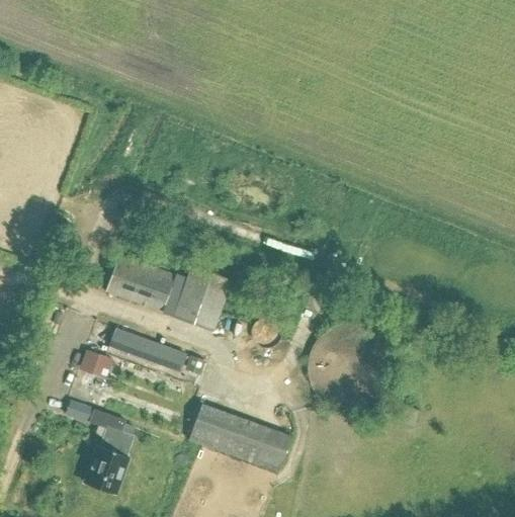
[(161,312),(176,273),(119,252),(105,290),(161,312)]
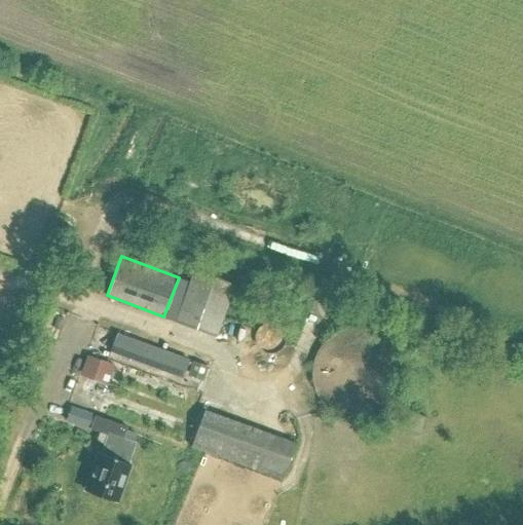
[(215,337),(235,285),(185,265),(165,317),(215,337)]
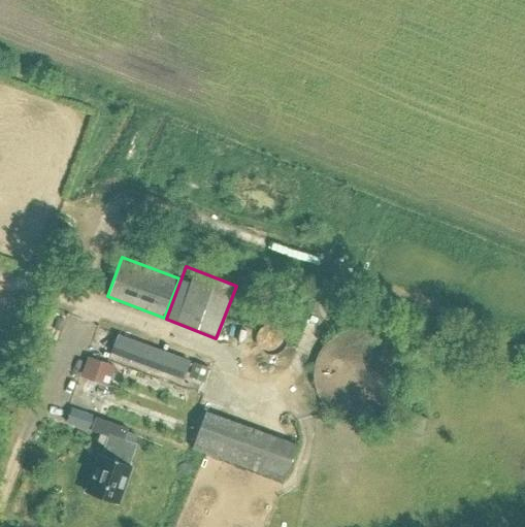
[(183,377),(189,360),(116,334),(109,352),(183,377)]
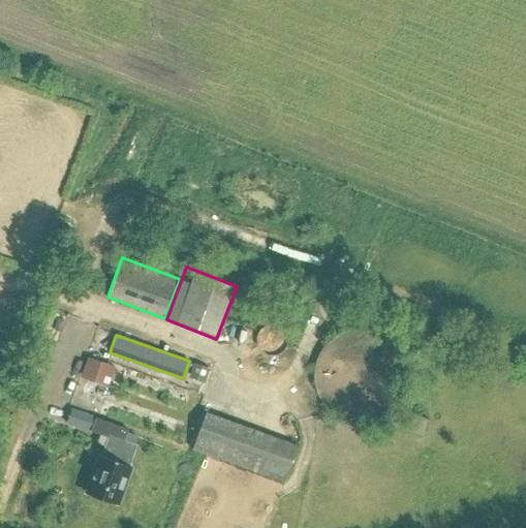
[(88,355),(83,371),(102,378),(104,372),(110,374),(114,365),(88,355)]
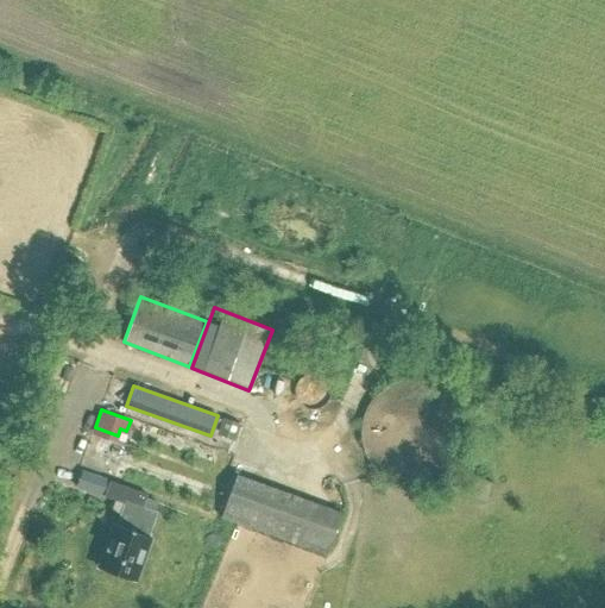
[(239,424),(220,417),(214,433),(233,440),(239,424)]
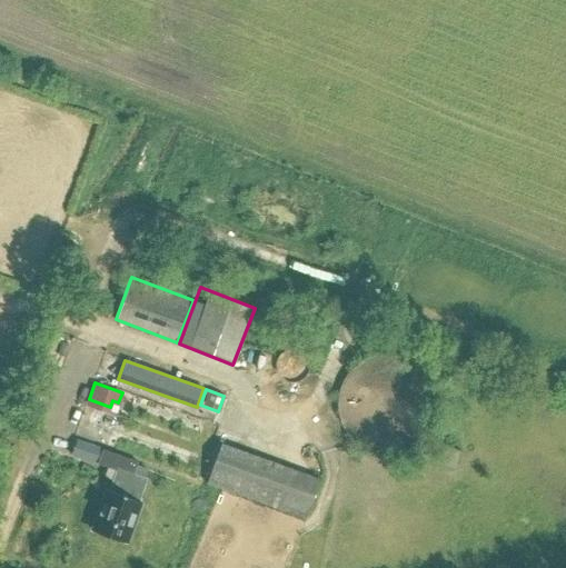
[(119,432),(120,411),(106,409),(106,410),(83,408),(82,429),(119,432)]
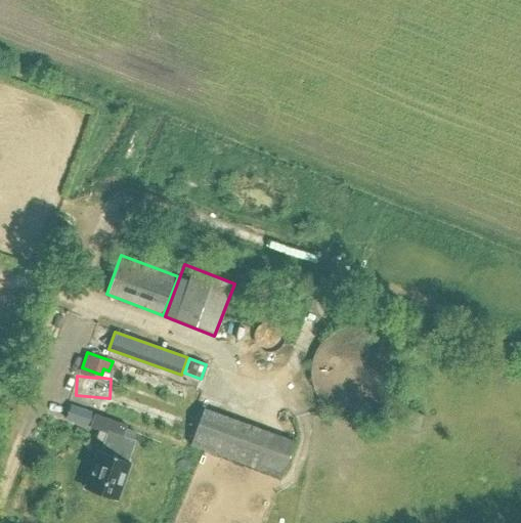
[(129,441),(128,441),(132,430),(69,407),(63,420),(103,434),(96,452),(93,451),(80,488),(113,499),(126,463),(122,462),(129,441)]
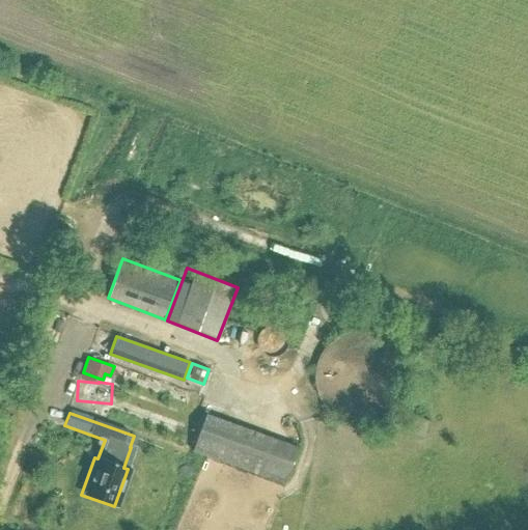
[(284,482),(298,446),(206,413),(193,449),(284,482)]
